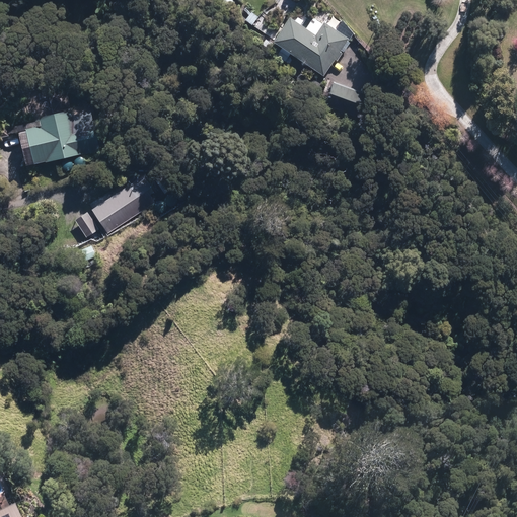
[(290,18),(273,42),(322,76),(334,61),(336,63),(353,38),(338,26),(335,30),(325,23),(330,17),(317,8),(304,28),(290,18)]
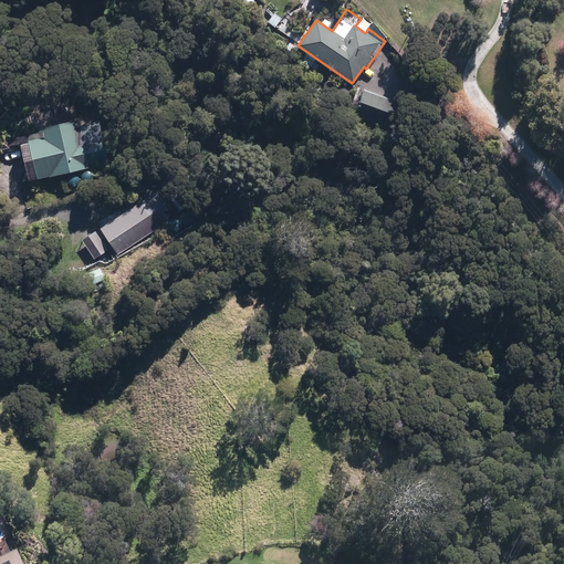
[(398,104),(364,90),(359,98),(395,113),(398,104)]
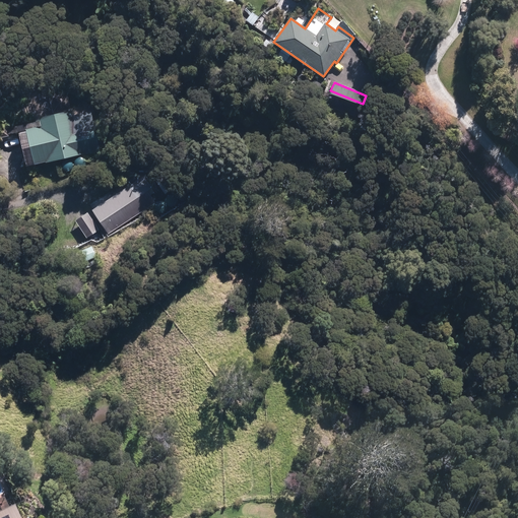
[(102,153),(92,114),(72,119),(71,111),(36,119),(38,127),(23,130),(33,169),(102,153)]
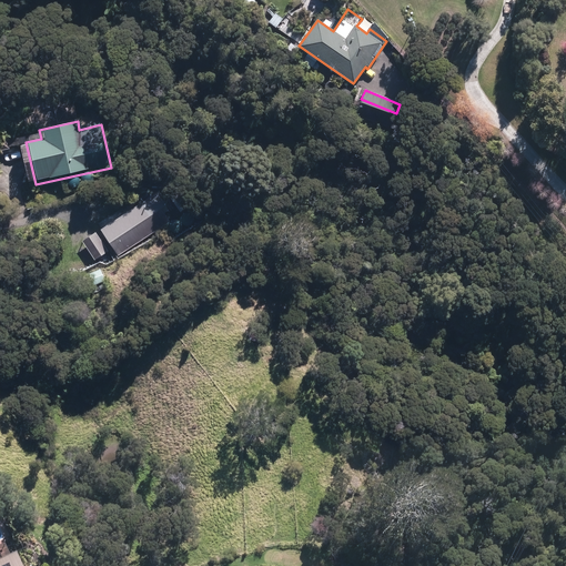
[(155,193),(98,226),(119,258),(175,222),(155,193)]
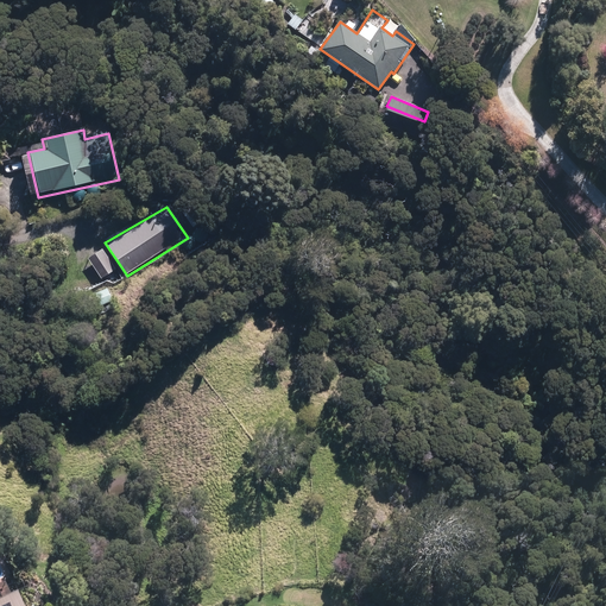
[(103,247),(86,257),(99,279),(115,270),(103,247)]
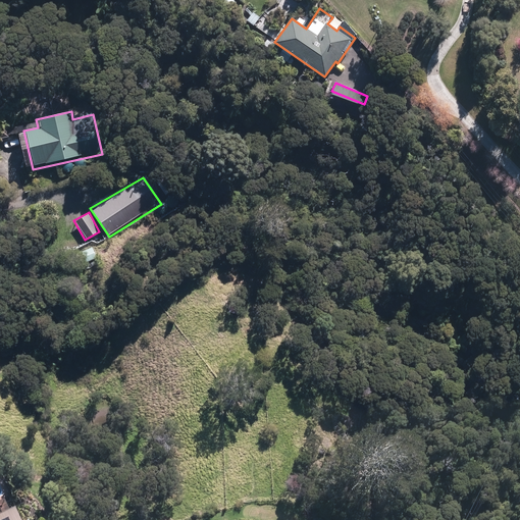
[(91,246),(80,252),(86,264),(97,258),(91,246)]
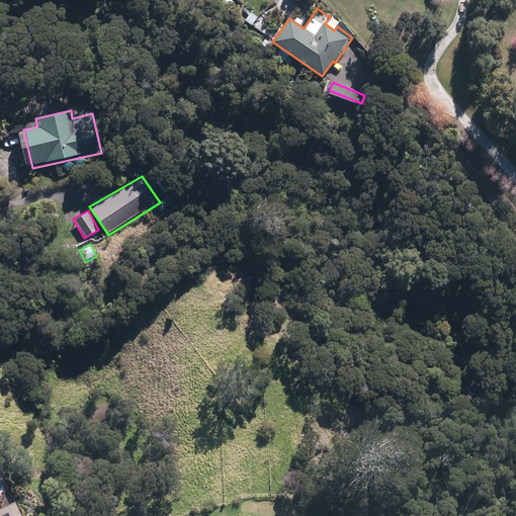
[(22,515),(16,504),(0,511),(0,515),(22,515)]
